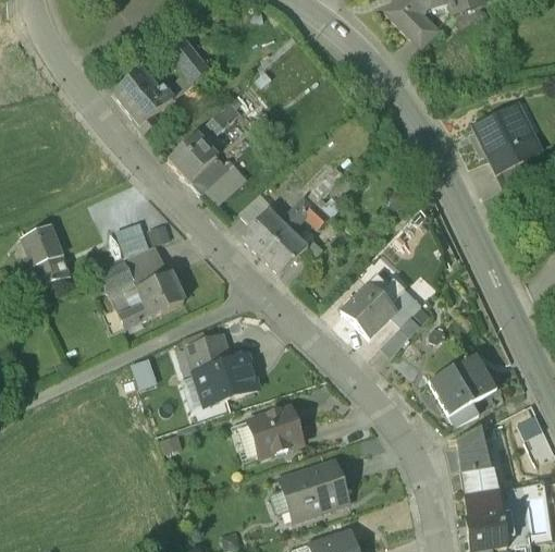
[(397,0),(385,12),(421,48),(438,32),(422,16),(426,8),(452,0),(397,0)]
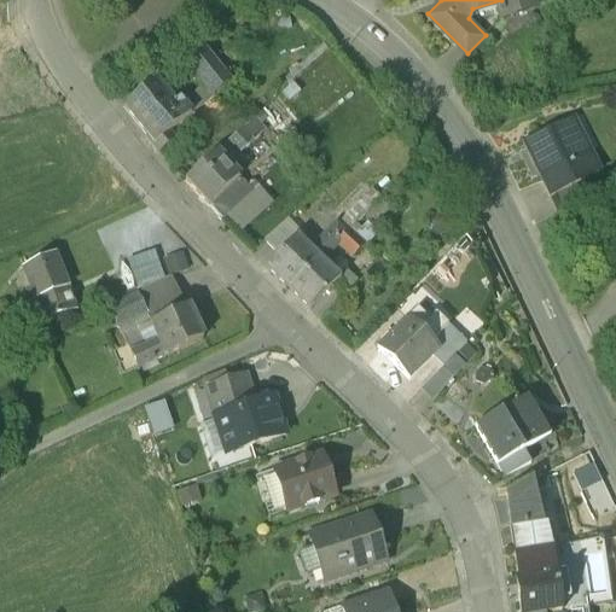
[(232,79),(202,41),(185,54),(215,92),(232,79)]
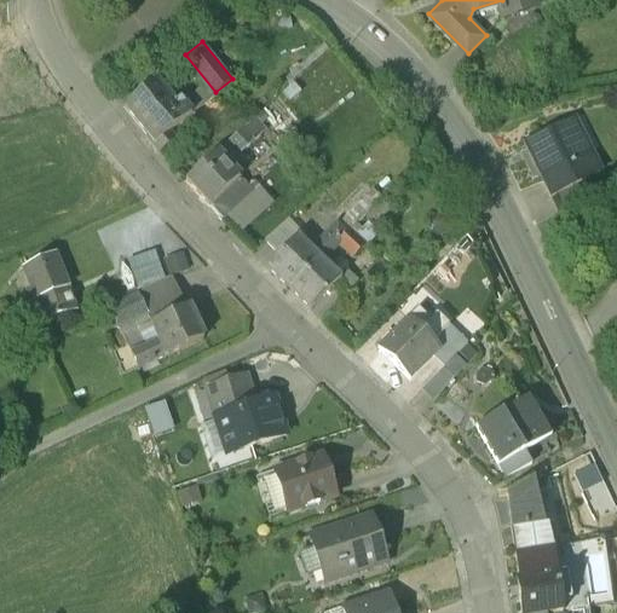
[(177,100),(159,76),(126,103),(156,140),(192,110),(182,97),(177,100)]
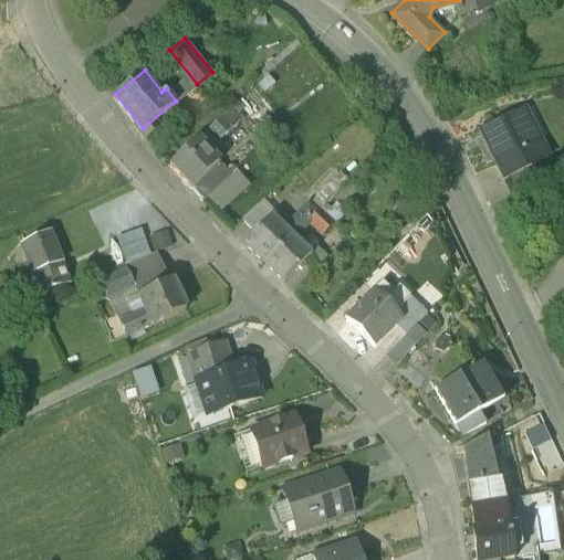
[(124,76),(115,83),(118,87),(127,80),(124,76)]
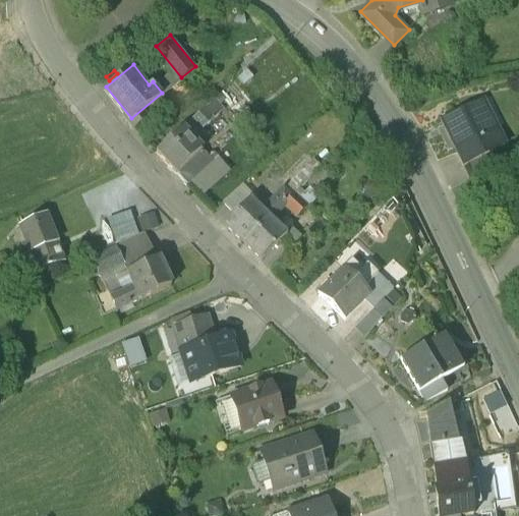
[(216,96),(184,125),(193,135),(225,107),(216,96)]
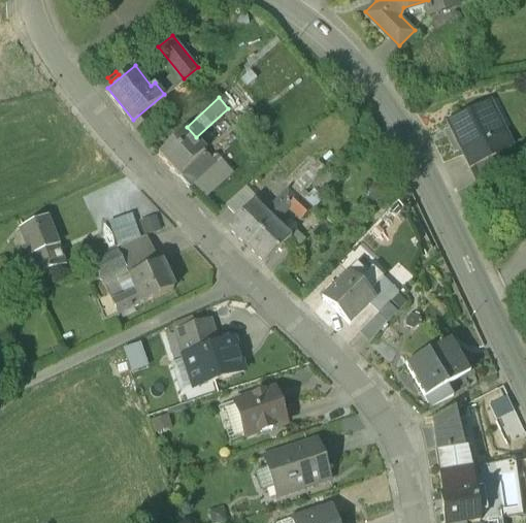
[(487,99),(453,117),(466,144),(463,145),(471,164),(473,163),(497,151),(513,143),(504,126),(501,127),(487,99)]
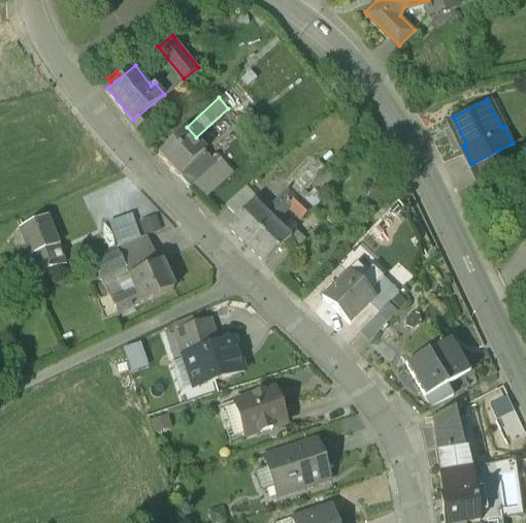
[(187,127),(160,151),(179,171),(205,148),(196,137),(187,127)]
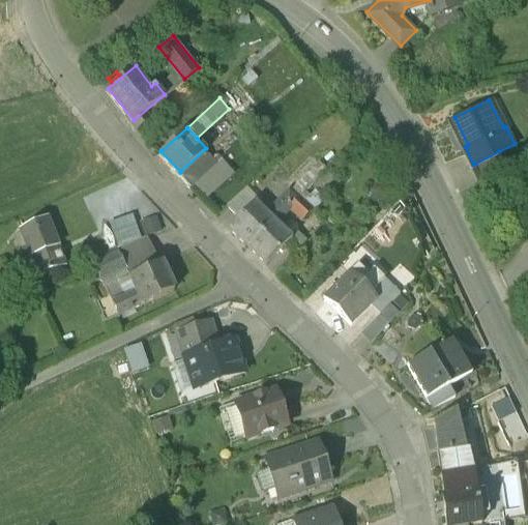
[(206,148),(180,172),(189,183),(195,178),(216,158),(206,148)]
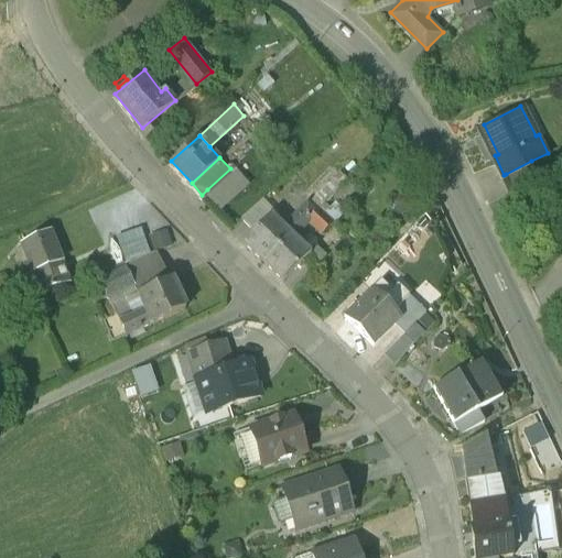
[(531,161),(506,174),(512,188),(538,175),(531,161)]
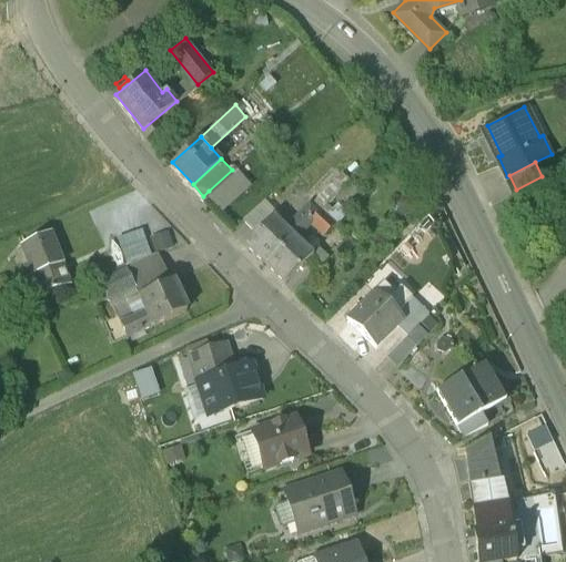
[(232,170),(209,191),(223,207),(252,181),(238,165),(232,170)]
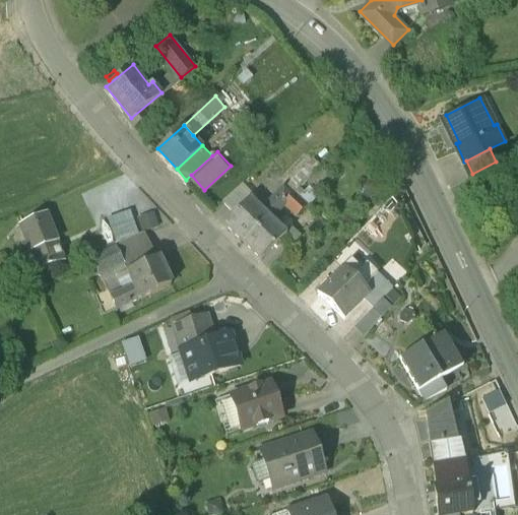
[(304,167),(287,183),(294,189),(310,173),(304,167)]
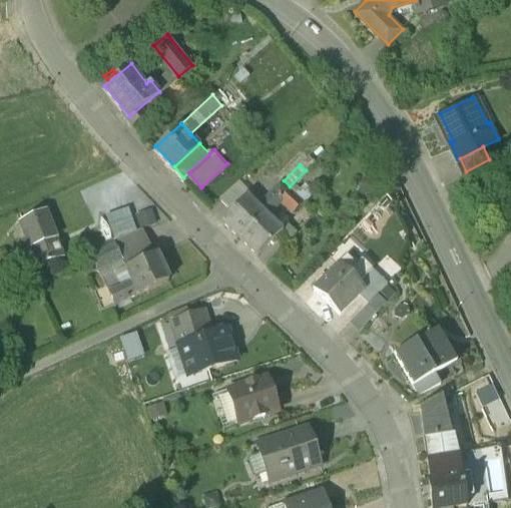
[(283,179),(260,204),(267,211),(281,196),(290,186),(284,180),(283,179)]
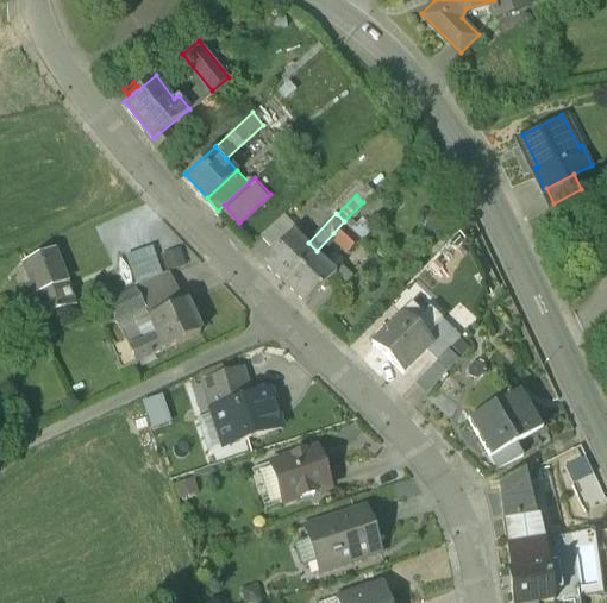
[(344,221),(333,233),(348,247),(360,236),(344,221)]
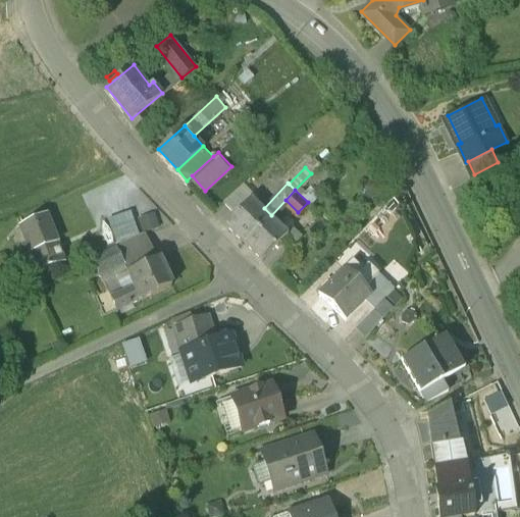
[(264,208),(252,196),(226,222),(246,241),(271,215),(264,208)]
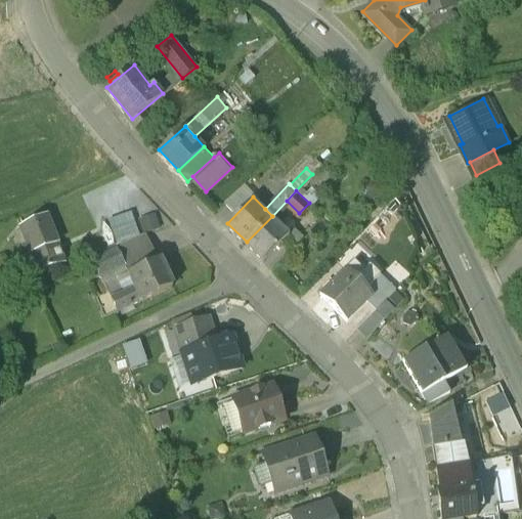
[(111,219),(118,241),(140,233),(132,212),(111,219)]
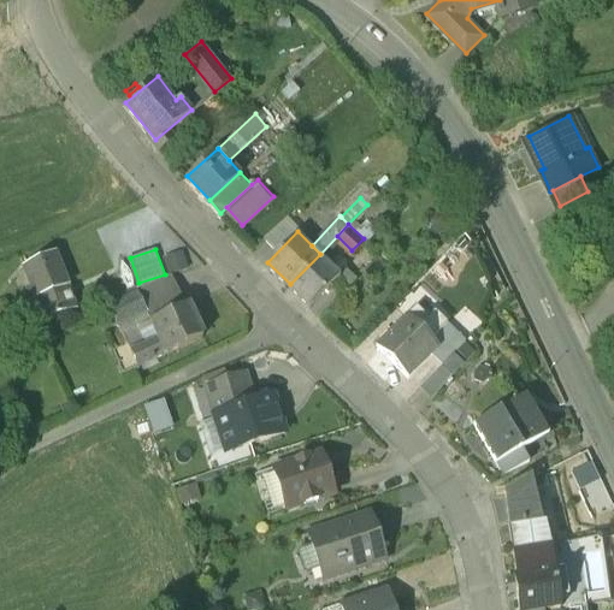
[(55,250),(27,264),(36,290),(37,294),(46,315),(77,306),(55,250)]
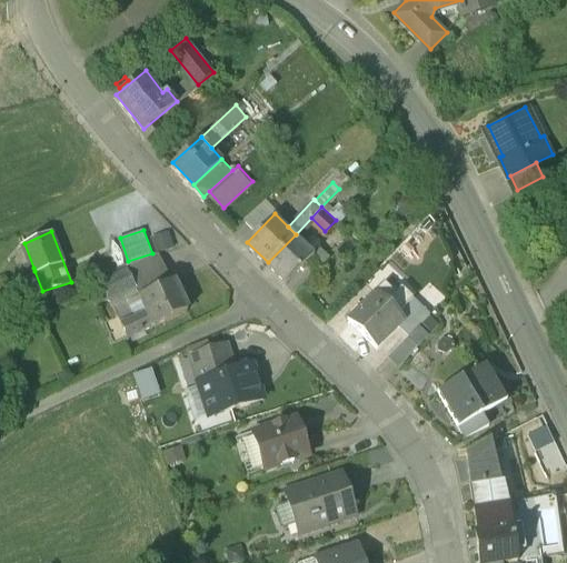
[(170,231),(153,235),(158,251),(175,247),(170,231)]
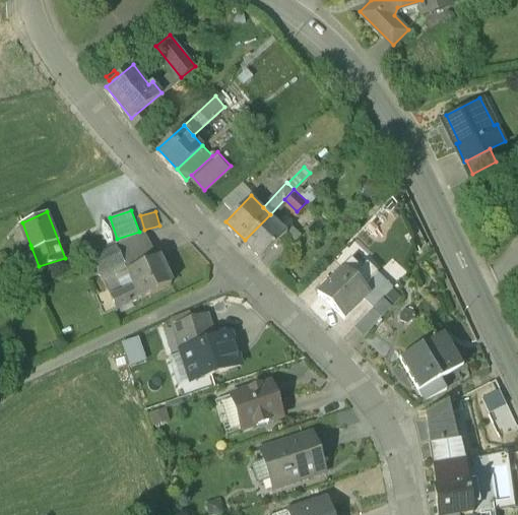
[(287,231),(270,214),(245,240),(262,257),(287,231)]
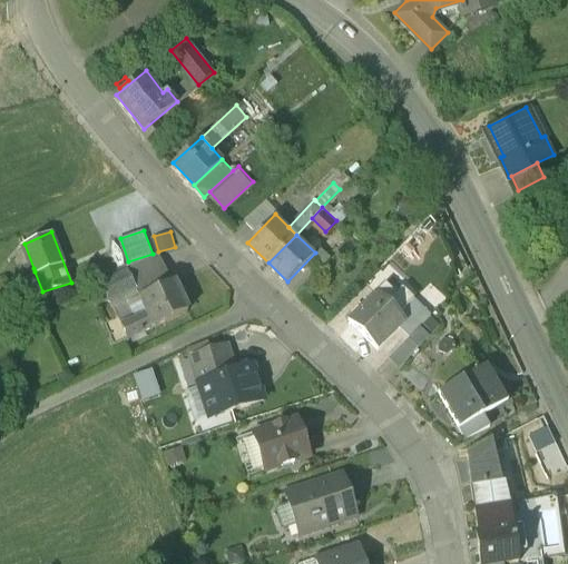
[(128,261),(126,263),(135,282),(142,295),(168,283),(154,253),(153,254),(128,261)]
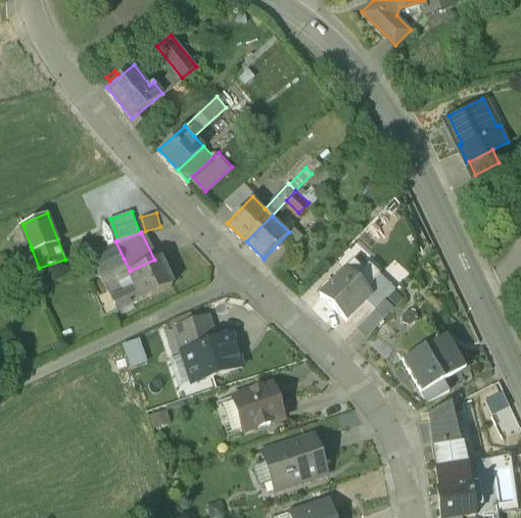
[(0,280),(39,268),(32,249),(31,246),(0,255),(0,280)]
